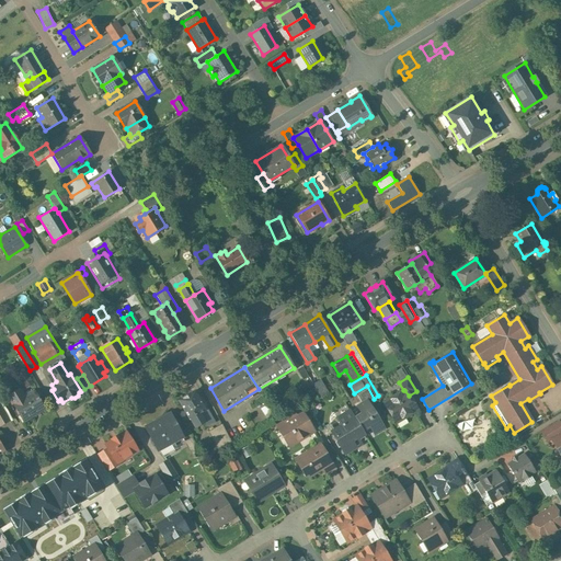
[(320,379),(312,384),(321,398),(329,393),(320,379)]
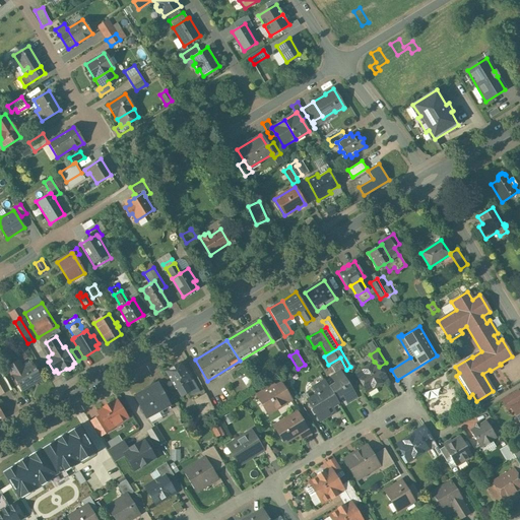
[(340,361),(331,366),(335,374),(340,371),(341,374),(346,371),(340,361)]
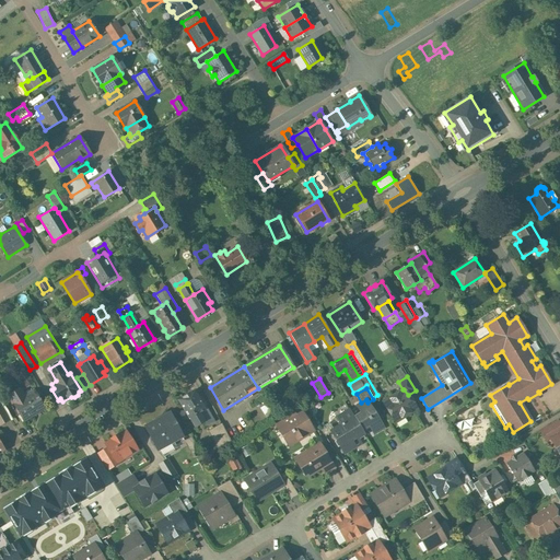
[(20,389),(9,396),(13,404),(15,406),(25,399),(24,397),(24,396),(20,389)]
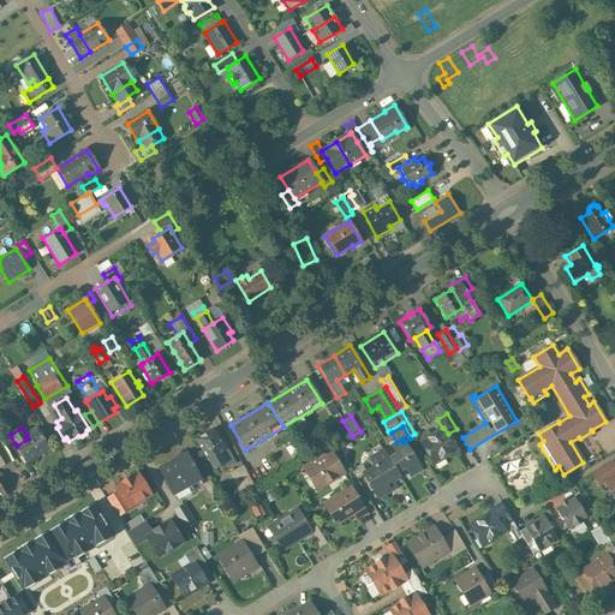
[(442,428),(421,442),(430,457),(436,452),(441,459),(457,449),(448,434),(443,428),(442,428)]
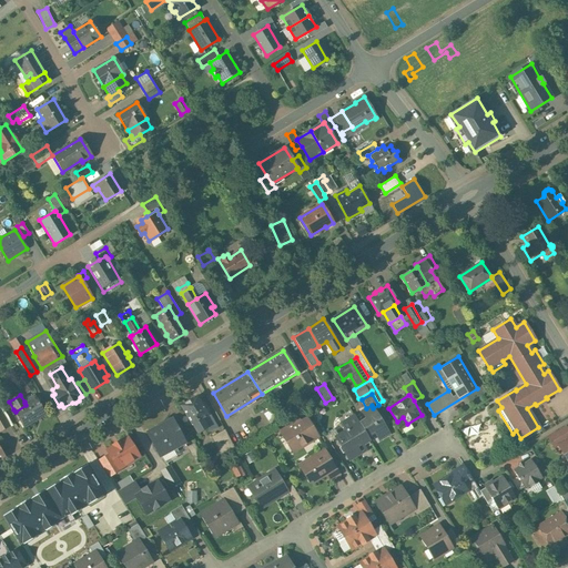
[(24,402),(24,403),(26,405),(16,412),(13,409),(23,426),(46,413),(34,396),(24,402)]
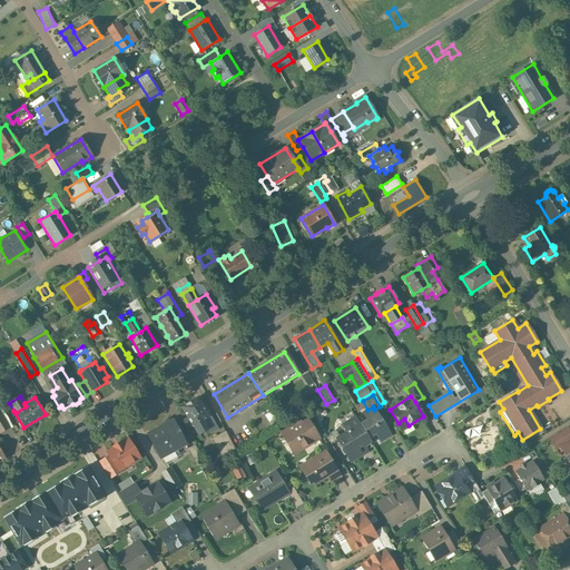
[(197,397),(182,408),(192,425),(193,425),(203,420),(208,416),(204,409),(206,408),(203,401),(200,403),(197,397)]
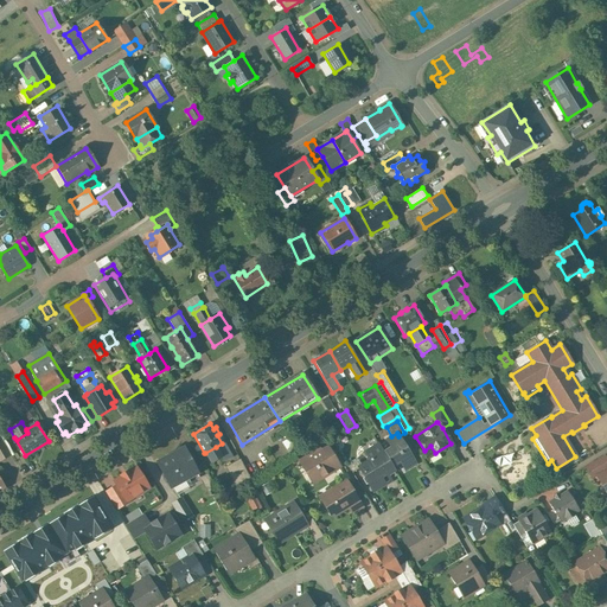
[(391,436),(387,440),(391,448),(383,453),(391,466),(400,461),(402,466),(413,460),(398,436),(397,433),(391,436)]
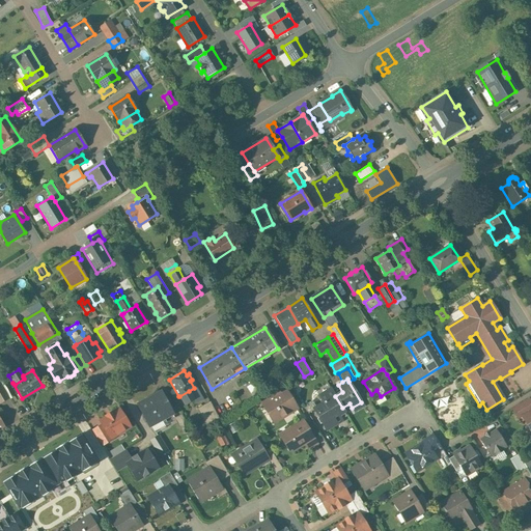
[(0,381),(0,402),(9,397),(0,381)]
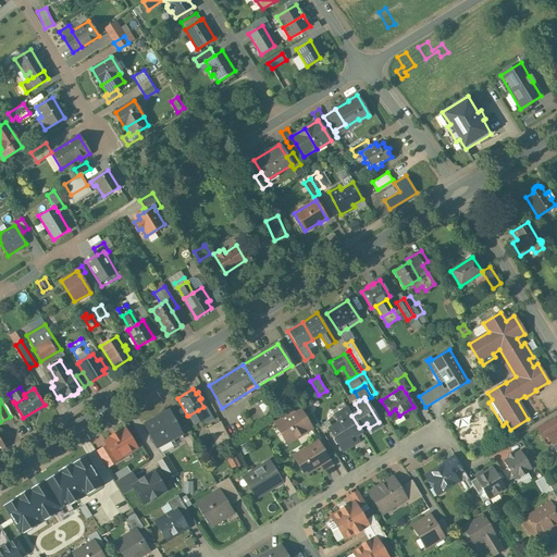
[(289,408),(271,419),(275,425),(294,413),(289,408)]
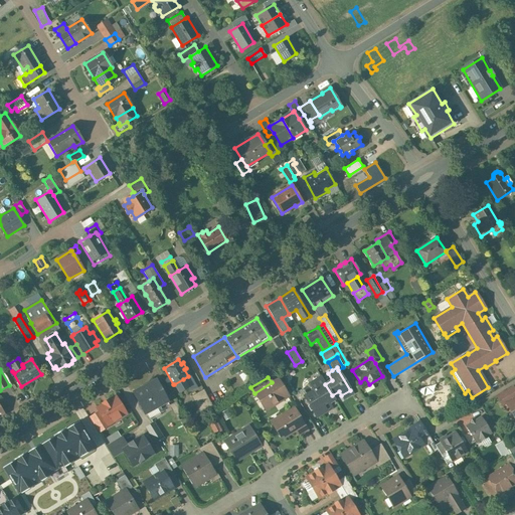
[(314,391),(304,396),(316,416),(327,410),(324,405),(334,399),(332,395),(325,384),(321,377),(310,384),(314,391)]
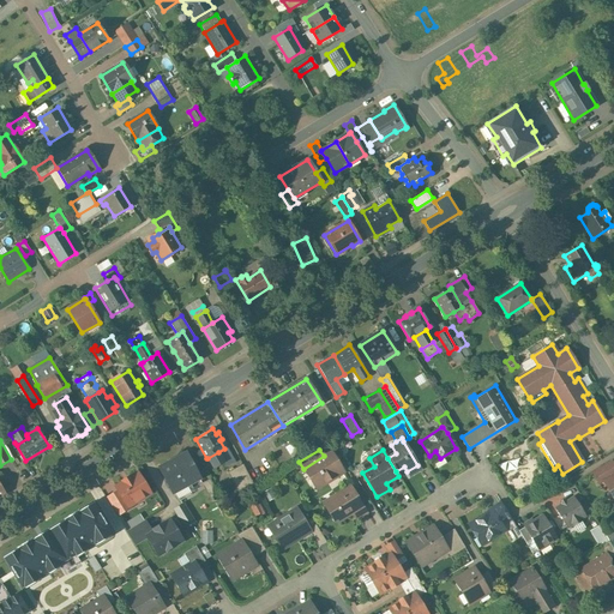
[(218,452),(208,458),(214,469),(224,462),(218,452)]
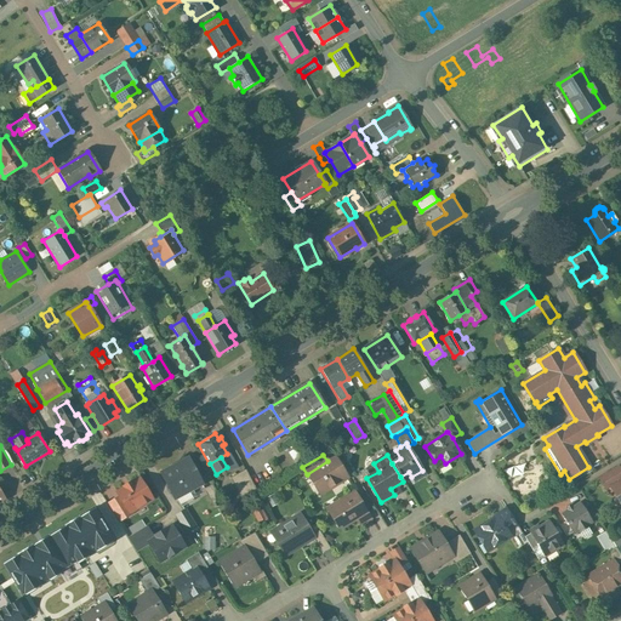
[(201,484),(189,461),(172,469),(171,467),(160,473),(174,499),(201,484)]
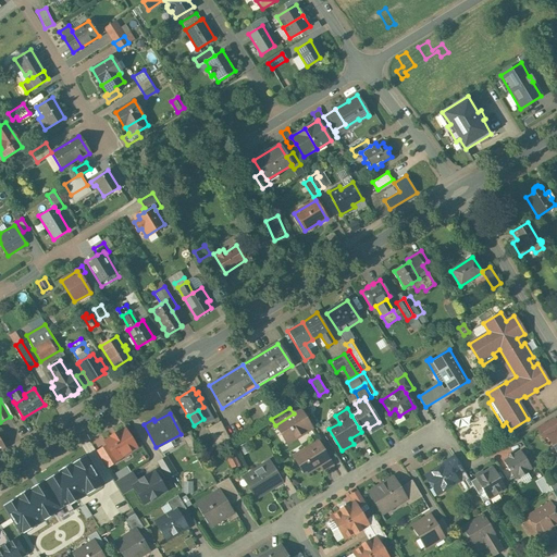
[(297,415),(294,413),(275,425),(283,438),(292,433),(295,437),(311,428),(305,418),(301,420),(297,415)]
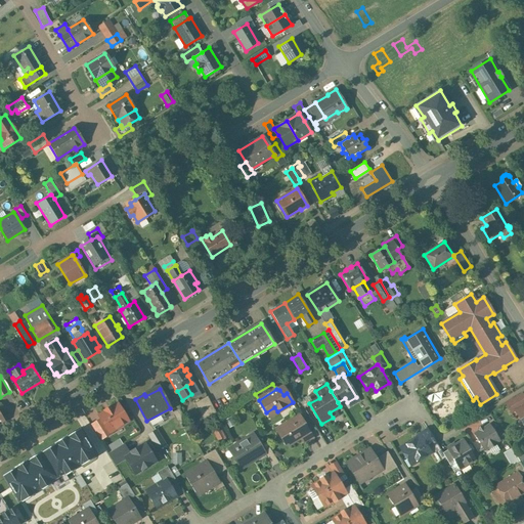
[(523,398),(521,394),(506,403),(511,412),(517,408),(523,403),(523,398)]
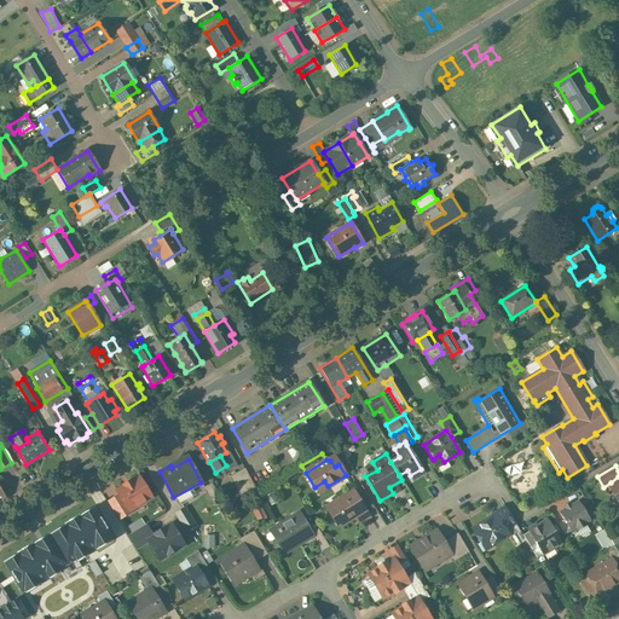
[(244,468),(232,475),(242,495),(255,487),(244,468)]
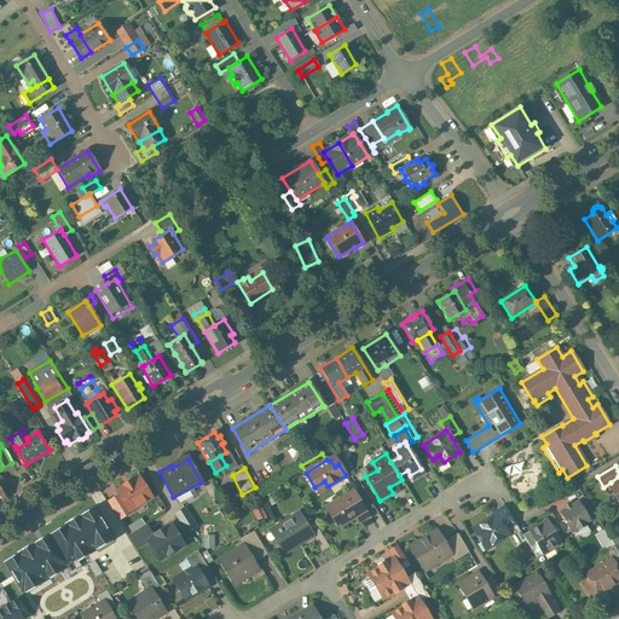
[(139,478),(132,482),(132,481),(123,486),(125,487),(117,491),(120,495),(129,510),(131,510),(151,497),(139,478)]
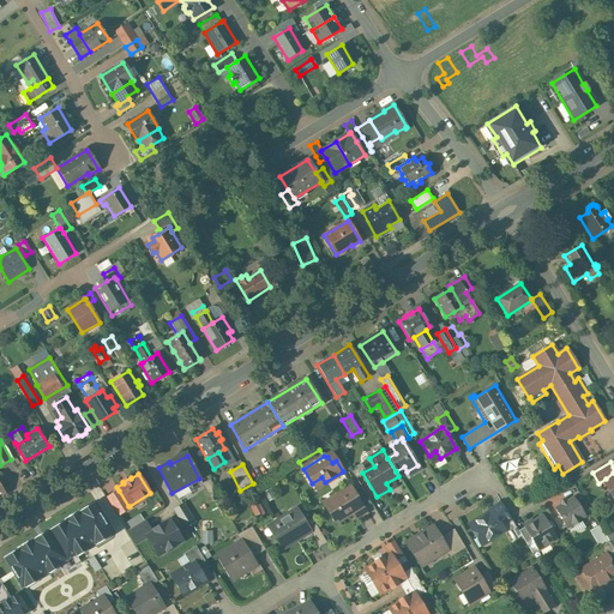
[(209,479),(202,483),(208,495),(216,492),(209,479)]
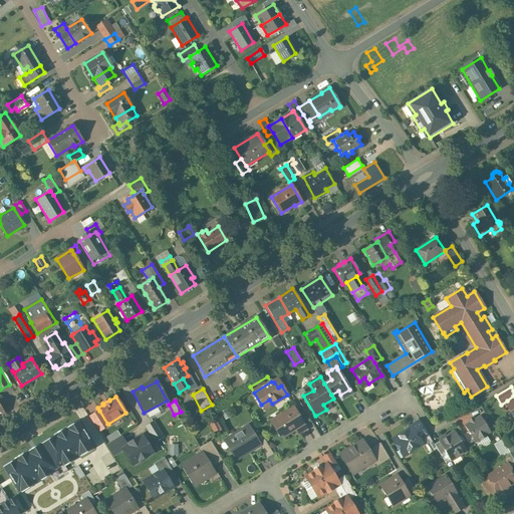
[(292,407),(270,421),(273,427),(289,431),(293,428),(294,428),(296,423),(300,420),(292,407)]
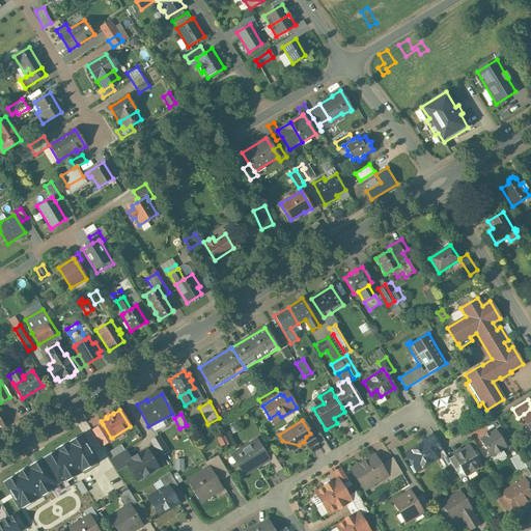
[(111,438),(103,424),(92,430),(102,446),(113,439),(112,438),(111,438)]
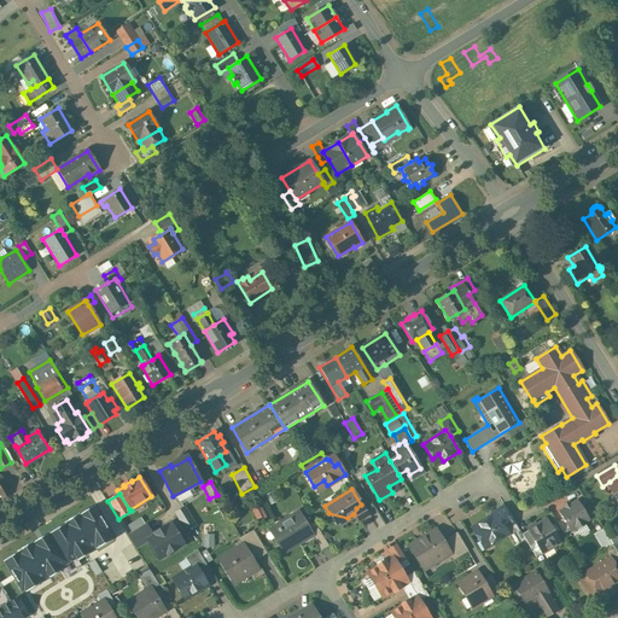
[(589,519),(577,500),(570,505),(565,503),(564,508),(559,512),(563,518),(570,530),(571,531),(576,528),(576,530),(584,524),(583,523),(589,519)]
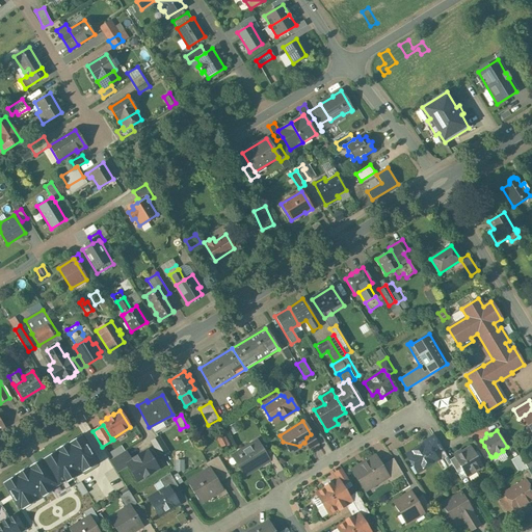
[(311,434),(307,437),(304,443),(303,443),(308,450),(318,444),(313,435),(312,436),(311,434)]
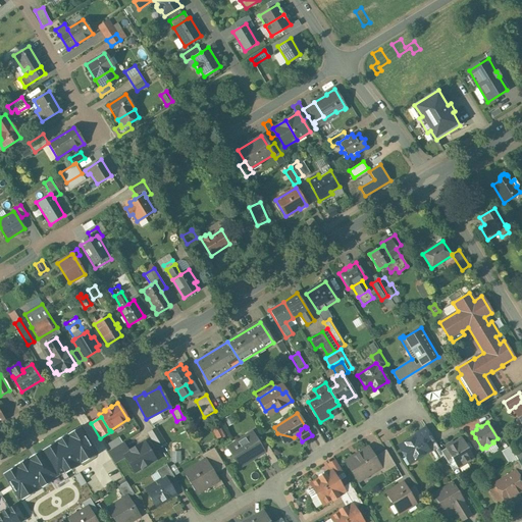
[(55,442),(42,451),(42,450),(28,459),(28,458),(14,466),(14,467),(3,474),(18,500),(20,499),(21,501),(36,492),(35,491),(41,487),(42,488),(51,482),(50,481),(64,472),(65,474),(74,468),(74,467),(81,463),(82,464),(95,456),(94,455),(96,453),(80,427),(67,434),(54,441),(55,442)]
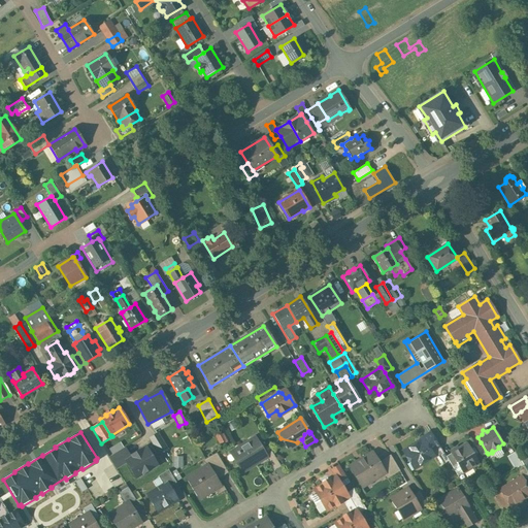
[(430,433),(422,438),(422,439),(423,439),(431,451),(438,447),(430,433)]
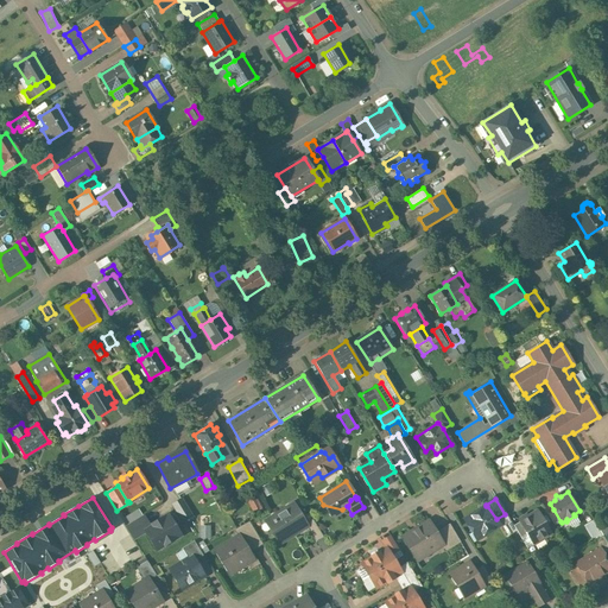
[(173,505),(184,523),(192,518),(182,500),(173,505)]
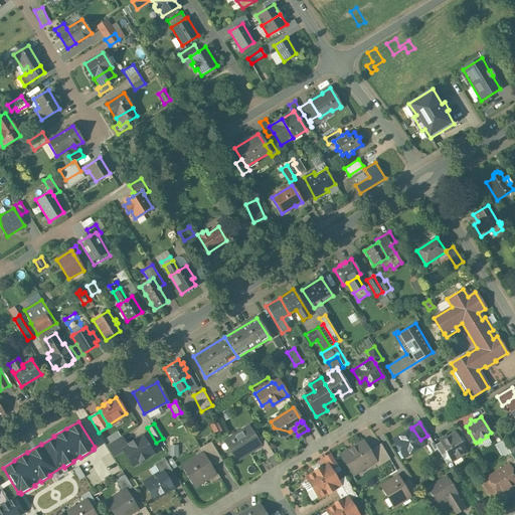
[(247,427),(228,439),(232,446),(228,449),(236,460),(259,446),(258,444),(247,427)]
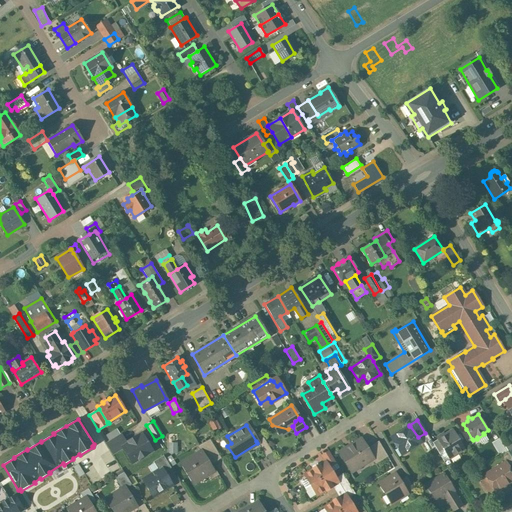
[(418,437),(410,426),(409,426),(391,437),(398,449),(405,445),(408,450),(420,442),(418,437)]
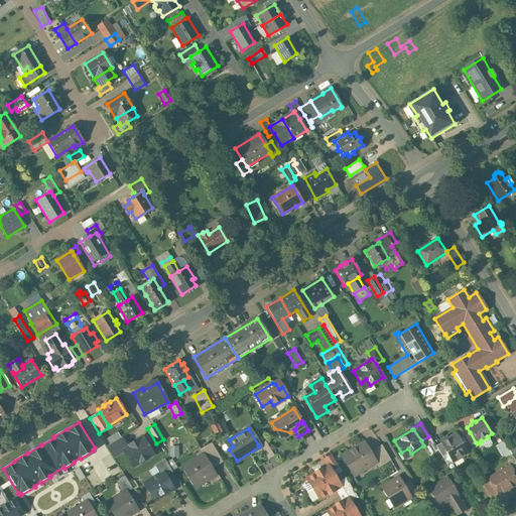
[(470,432),(465,435),(471,445),(476,442),(470,432)]
